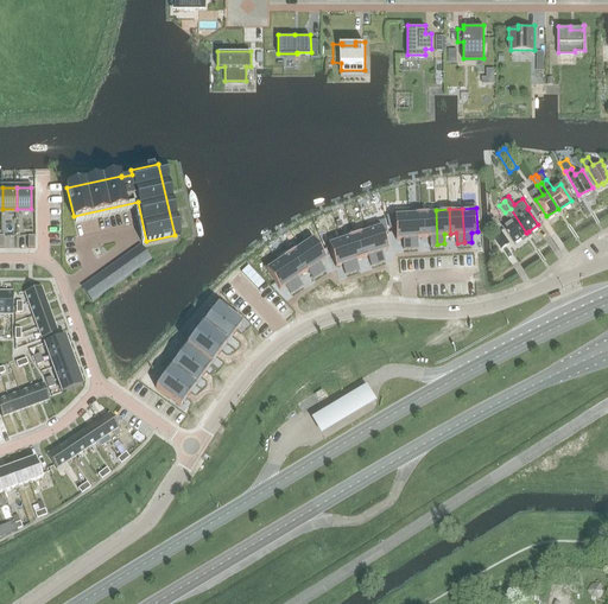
[(511,221),(504,226),(514,241),(525,234),(526,233),(511,209),(505,213),(511,221)]
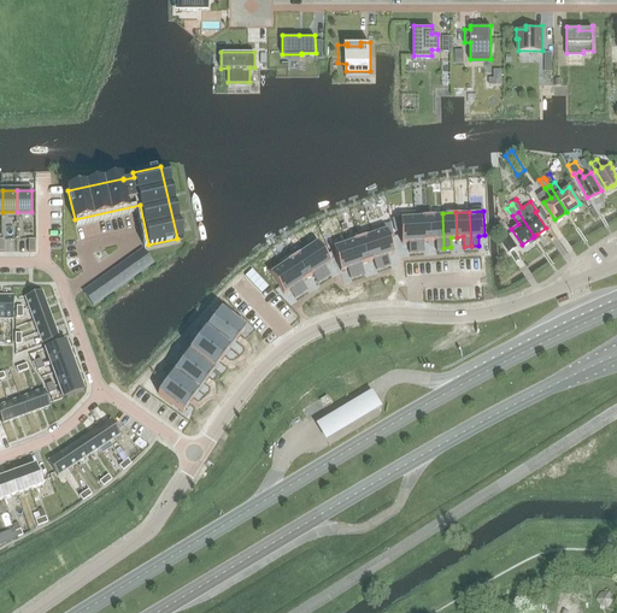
[(442,213),(428,214),(429,239),(436,239),(436,248),(444,248),(442,213)]
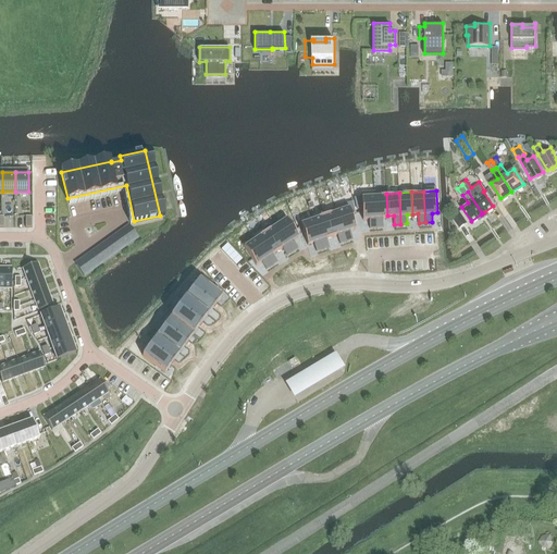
[(386,194),(374,195),(376,225),(383,225),(382,216),(387,216),(386,194)]
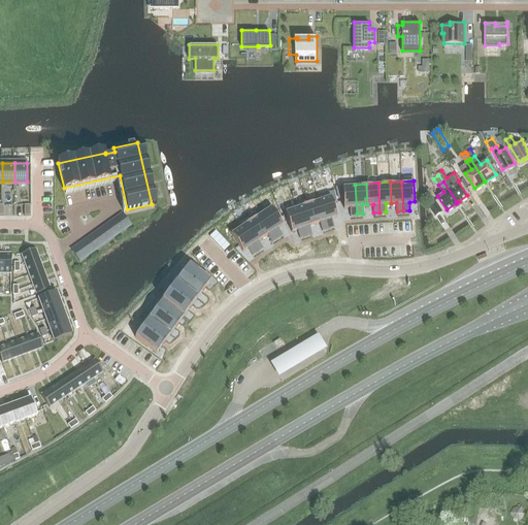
[(355,185),(342,185),(343,205),(350,205),(350,214),(357,214),(355,185)]
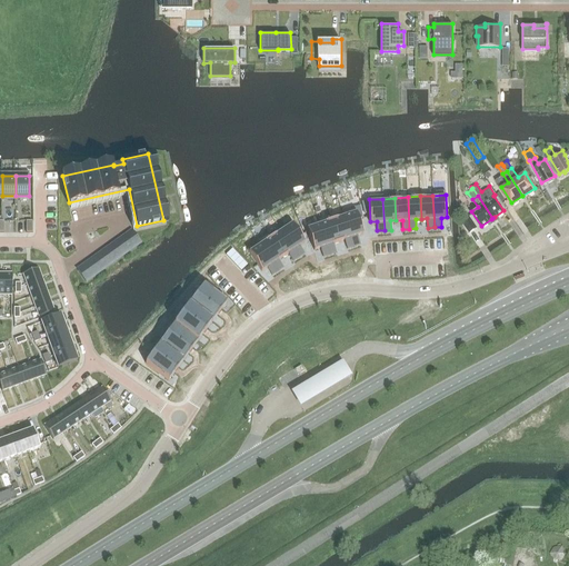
[(356,210),(343,214),(353,244),(360,242),(357,234),(363,231),(356,210)]
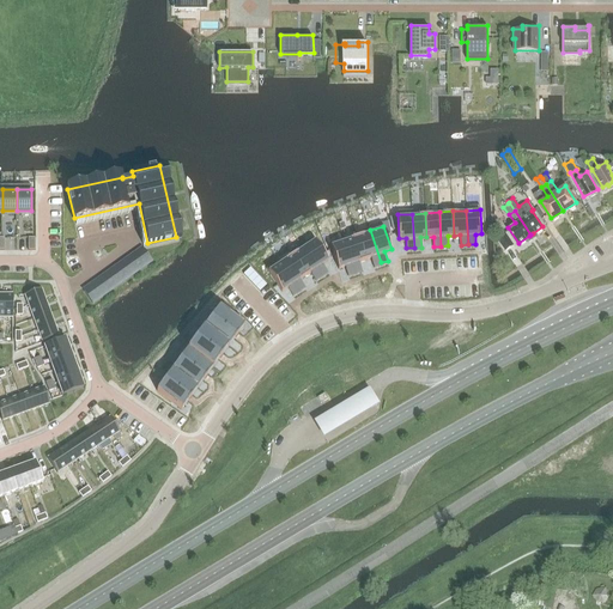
[(370,230),(357,235),(364,257),(371,255),(374,265),(381,262),(370,230)]
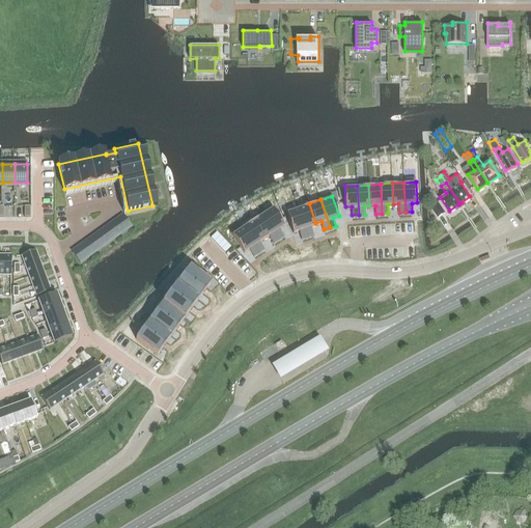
[(436,200),(429,204),(438,215),(443,211),(436,200)]
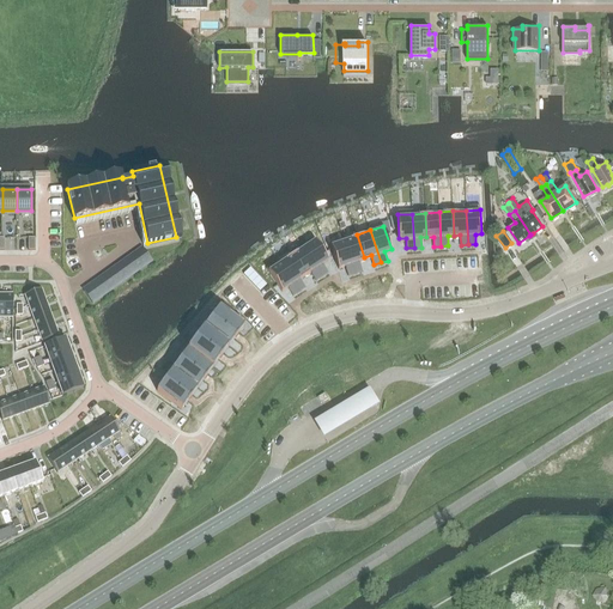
[(357,235),(344,239),(354,272),(362,269),(358,260),(364,257),(357,235)]
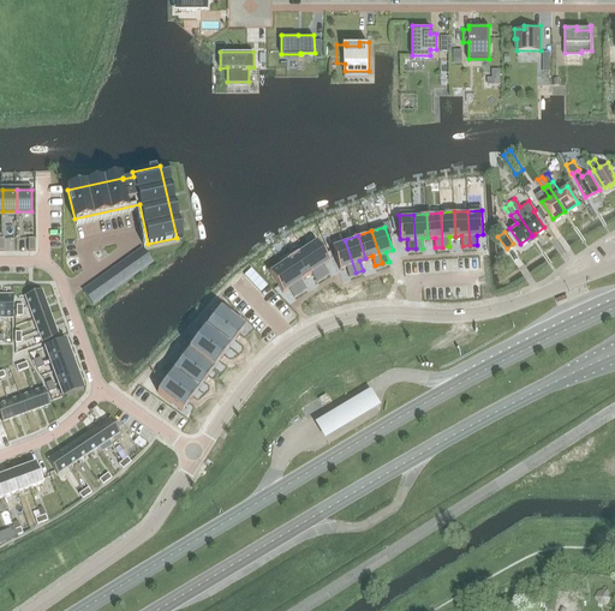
[(316,239),(304,246),(323,275),(329,271),(323,263),(329,259),(316,239)]
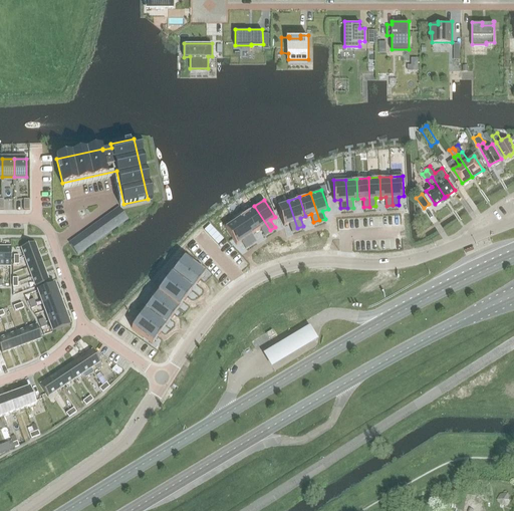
[(288,201),(277,204),(283,224),(289,222),(292,230),(297,228),(288,201)]
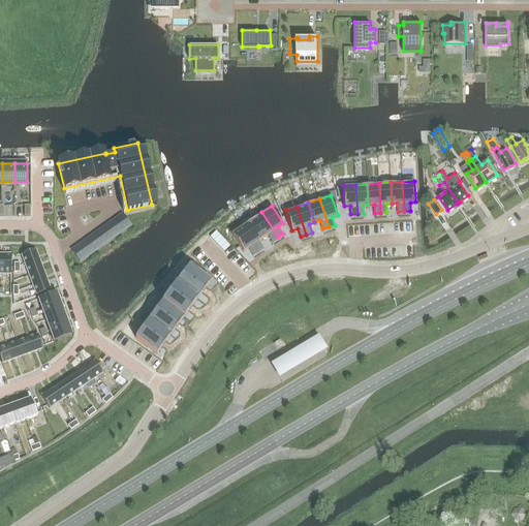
[(72,249),(80,259),(131,223),(123,212),(72,249)]
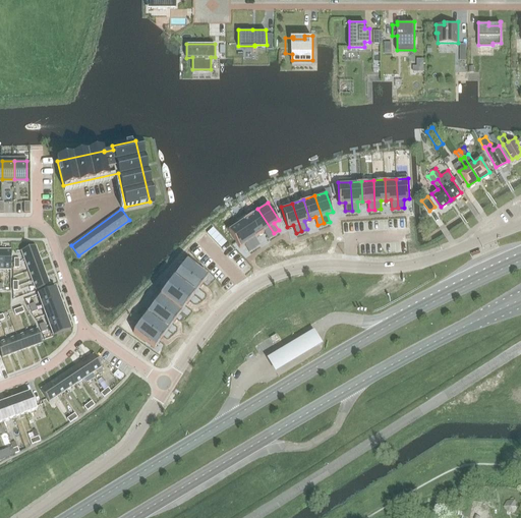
[(257,209),(247,215),(258,232),(264,229),(268,236),(274,233),(257,209)]
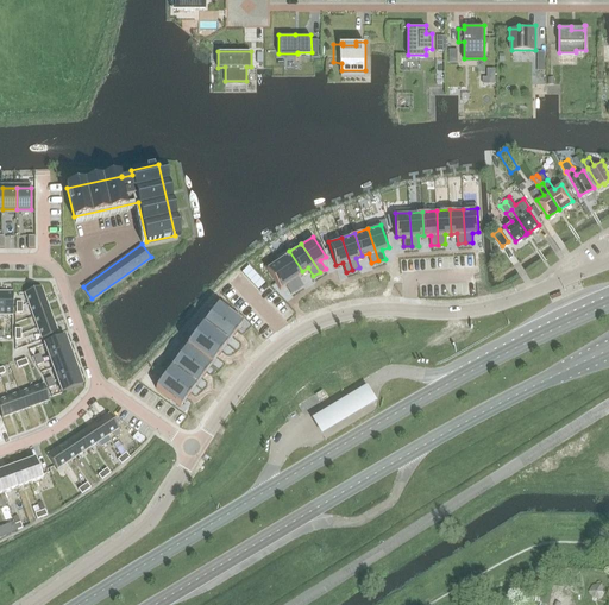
[(289,251),(278,259),(297,288),(303,283),(297,275),(302,271),(289,251)]
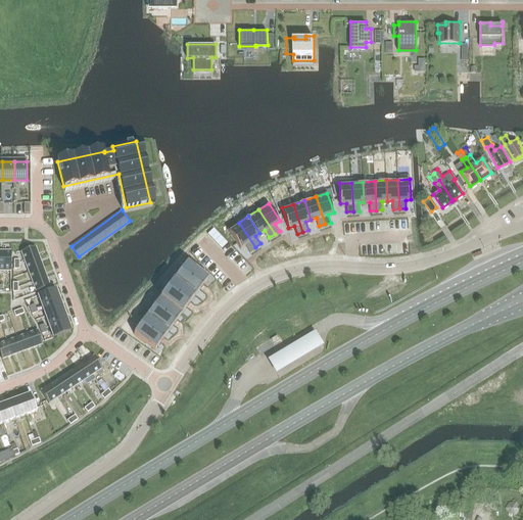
[(239,223),(229,229),(240,246),(245,243),(249,250),(255,247),(239,223)]
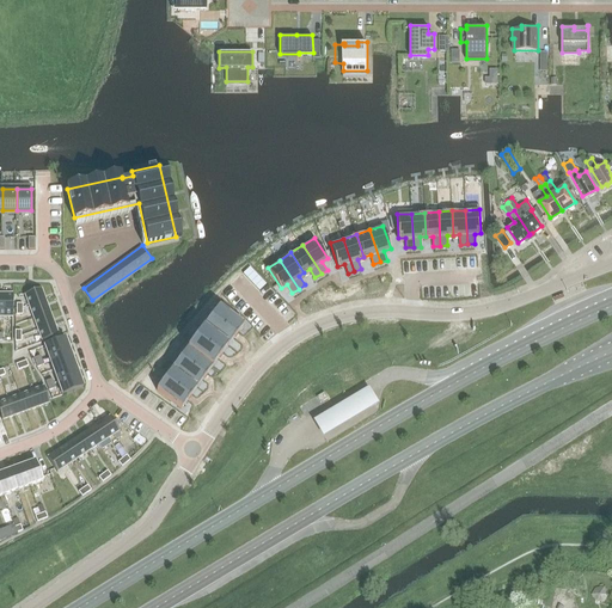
[(250,264),(244,270),(259,288),(267,281),(250,264)]
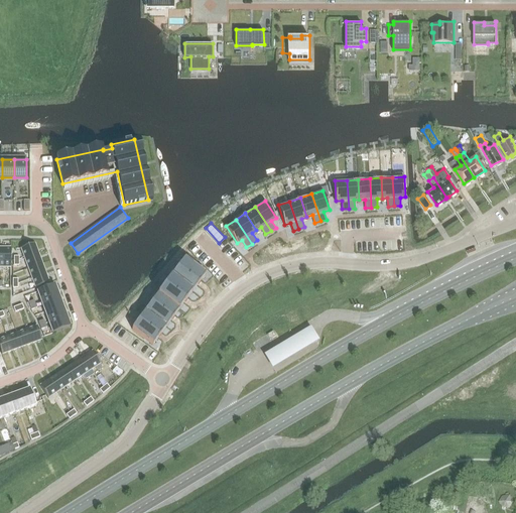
[(24,256),(38,251),(34,241),(20,246),(24,256)]
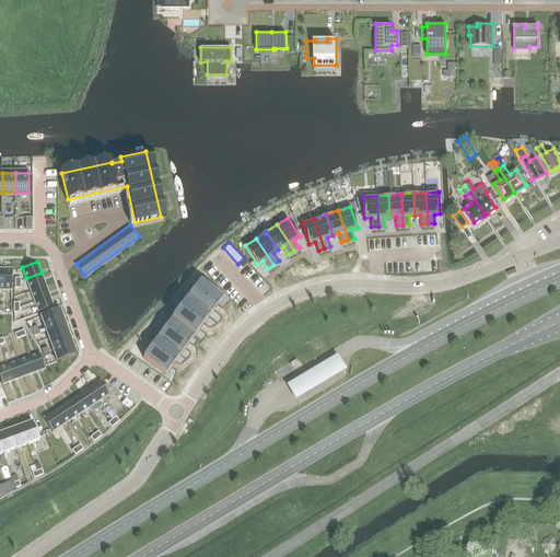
[(0,266),(0,287),(11,288),(11,274),(11,266),(0,266)]
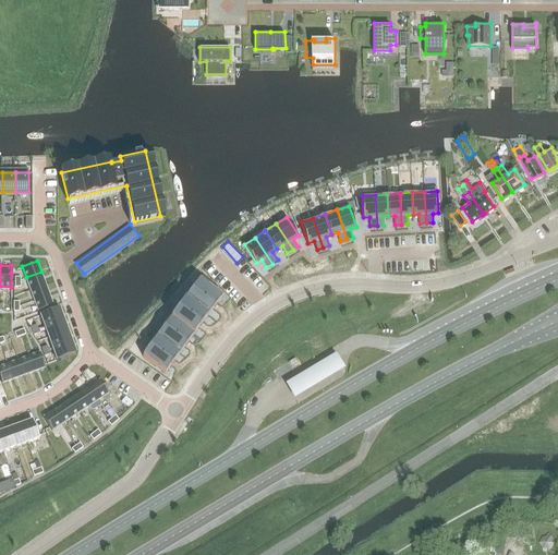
[(31,288),(46,282),(41,272),(26,277),(31,288)]
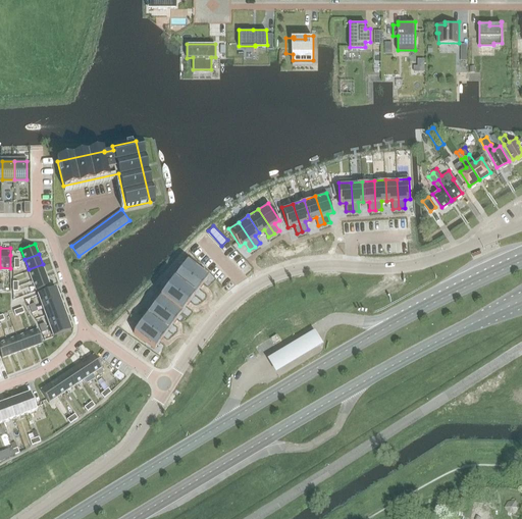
[(179,268),(173,277),(194,293),(201,284),(207,275),(208,274),(200,269),(203,265),(191,255),(188,259),(187,259),(179,268)]
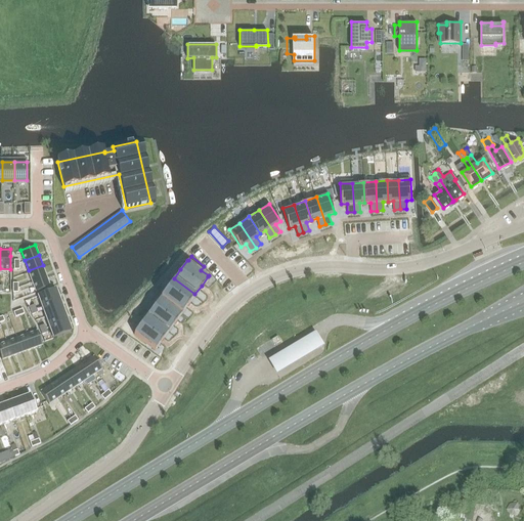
[(29,270),(32,280),(46,274),(43,265),(29,270)]
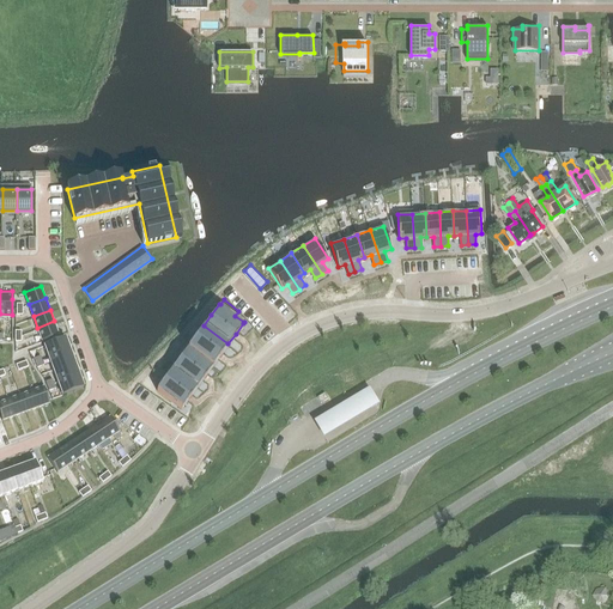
[(37,328),(42,340),(59,334),(54,321),(37,328)]
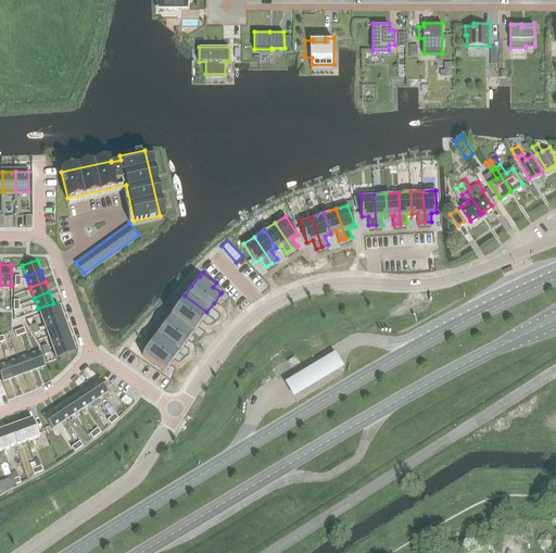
[(177,304),(171,314),(193,331),(200,322),(206,312),(185,296),(177,304)]
